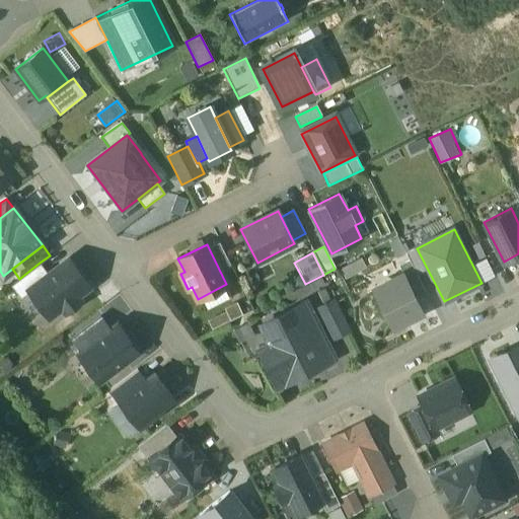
[(49,275),(29,289),(29,290),(49,315),(62,305),(66,310),(78,300),(75,295),(87,286),(68,260),(49,275)]
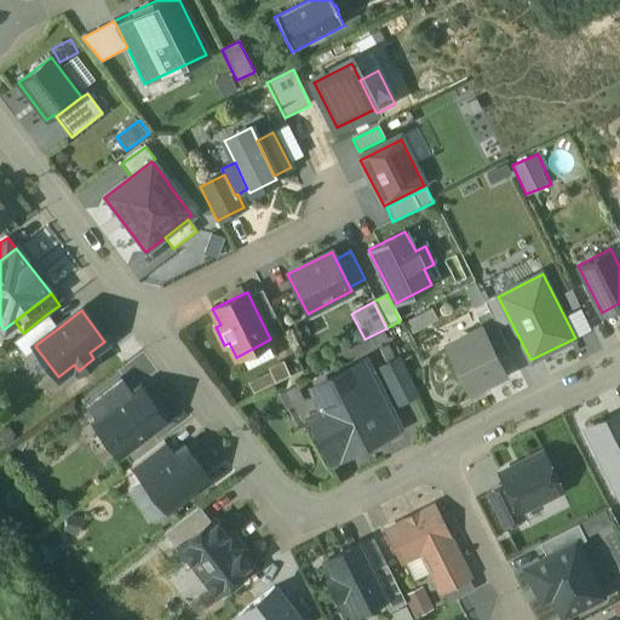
[(483,328),(497,355),(509,350),(489,311),(478,317),(483,328)]
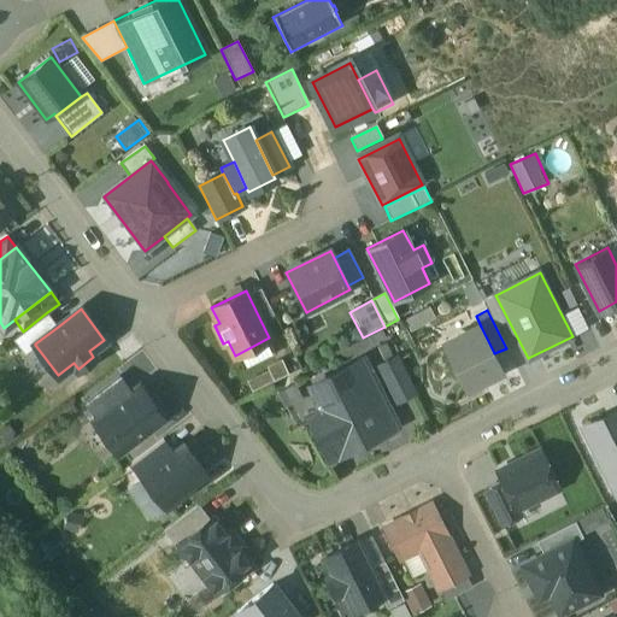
[(23,331),(13,339),(24,353),(35,345),(35,344),(58,327),(47,312),(23,331)]
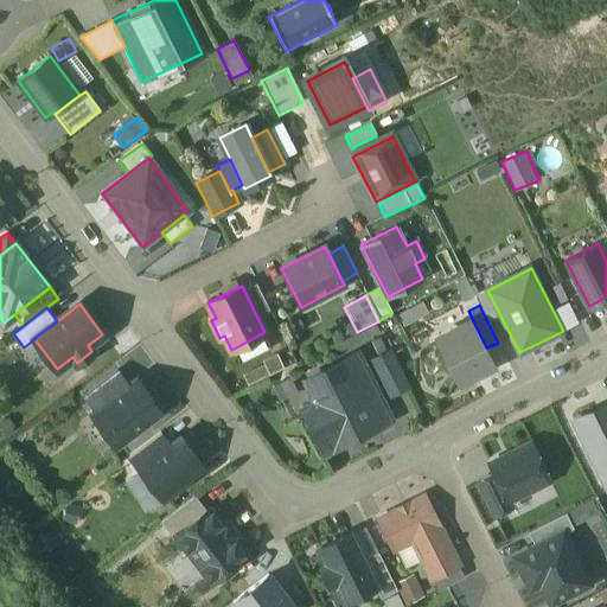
[(438,339),(459,383),(496,365),(486,347),(473,321),(438,339)]
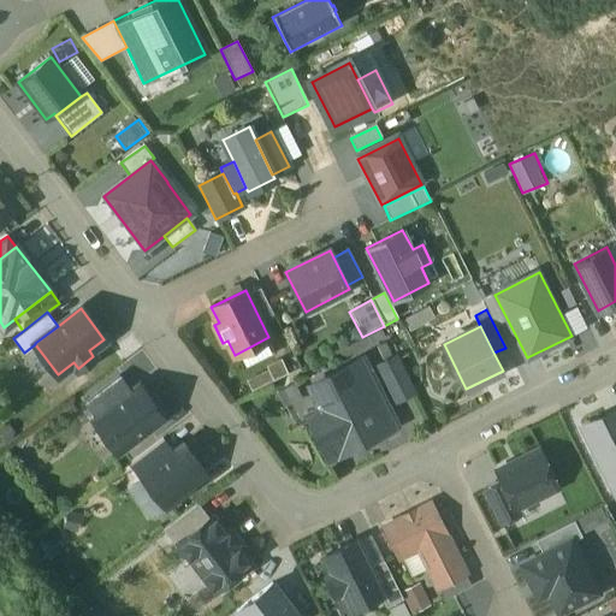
[(394,357),(378,366),(396,401),(412,392),(394,357)]
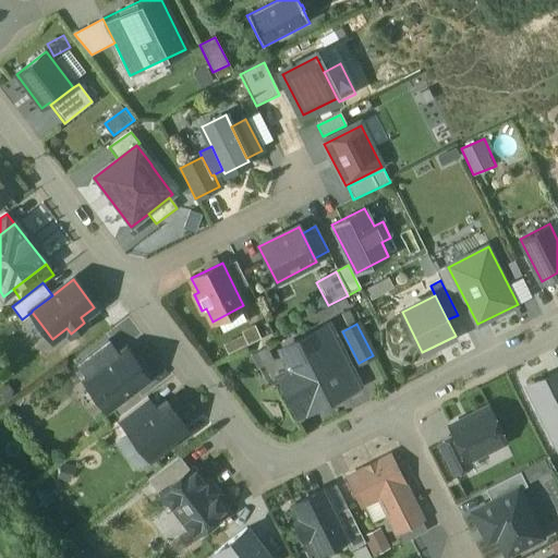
[(328,326),(316,331),(320,340),(332,335),(328,326)]
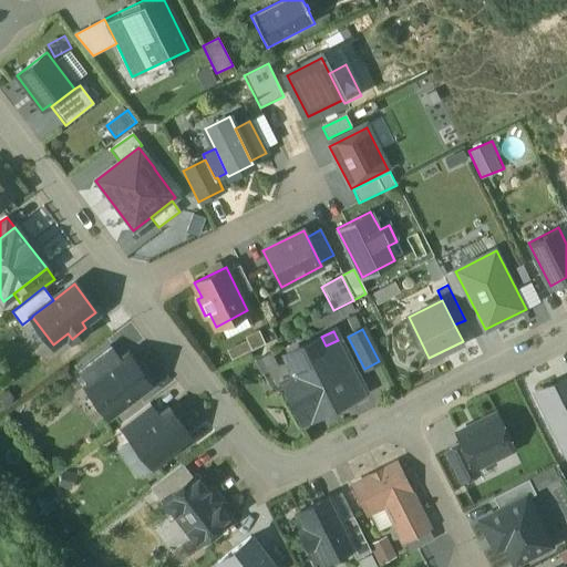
[(245,341),(225,351),(230,361),(263,344),(256,332),(244,338),(245,341)]
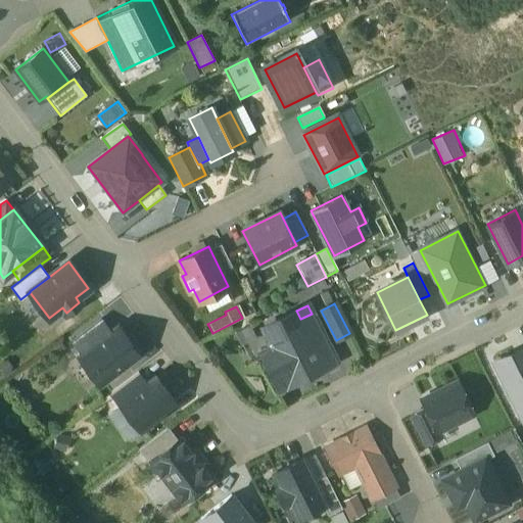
[(296,311),(280,319),(284,328),(268,336),(272,343),(277,354),(267,360),(280,387),(291,381),(290,378),(322,361),(300,319),(296,311)]
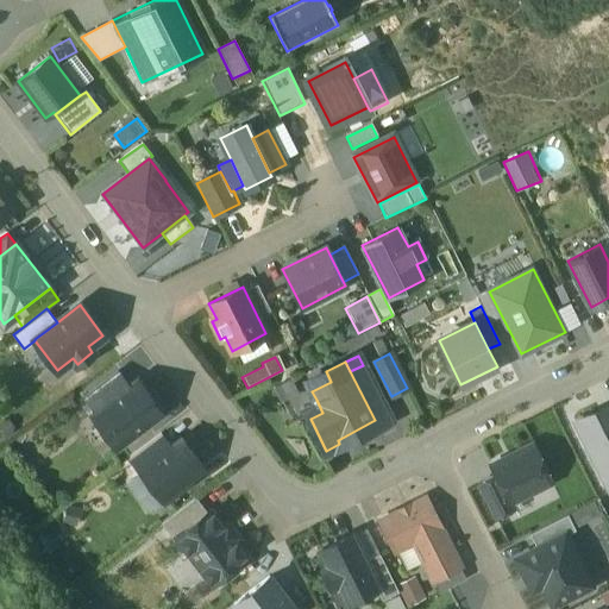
[(388,414),(363,365),(350,371),(375,420),(388,414)]
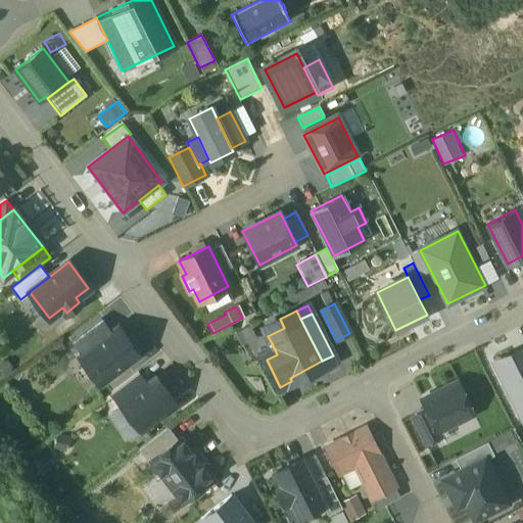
[(101,319),(72,340),(82,353),(111,331),(101,319)]
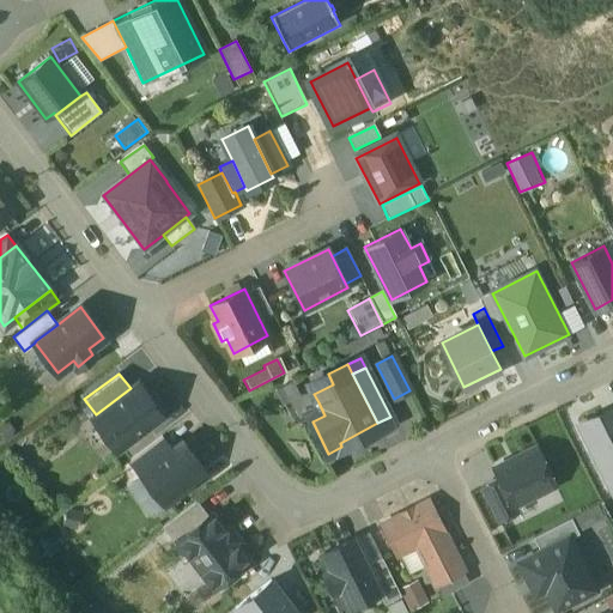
[(309,382),(314,394),(333,384),(328,374),(309,382)]
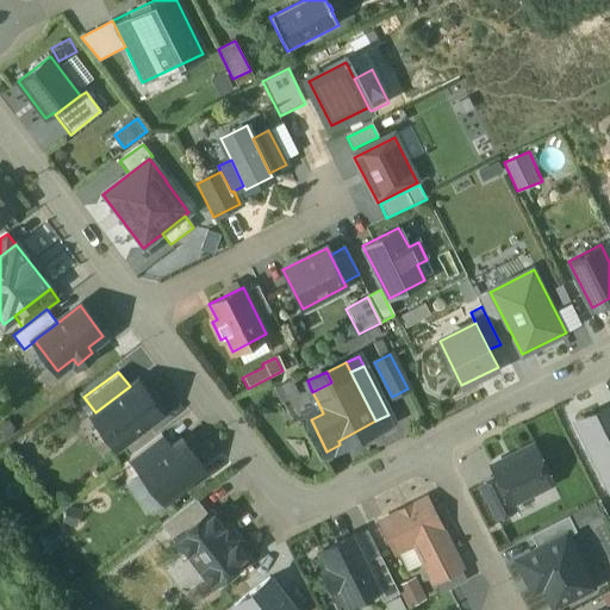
[(95,412),(92,415),(117,447),(161,412),(137,381),(130,386),(95,412)]
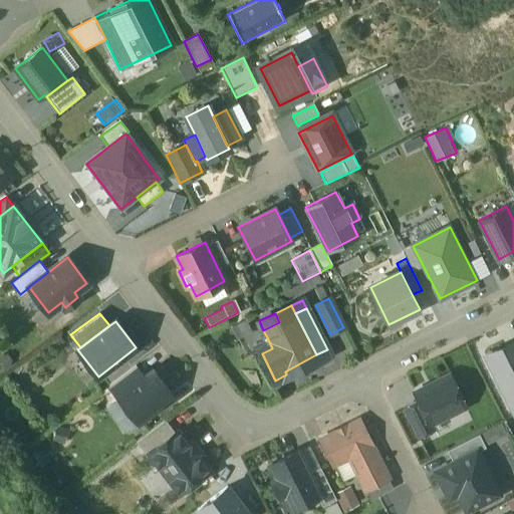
[(256,342),(262,353),(272,348),(267,337),(256,342)]
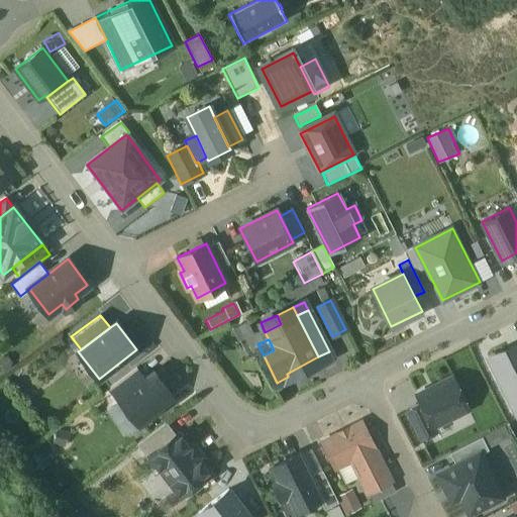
[(516,344),(491,357),(516,410),(516,344)]
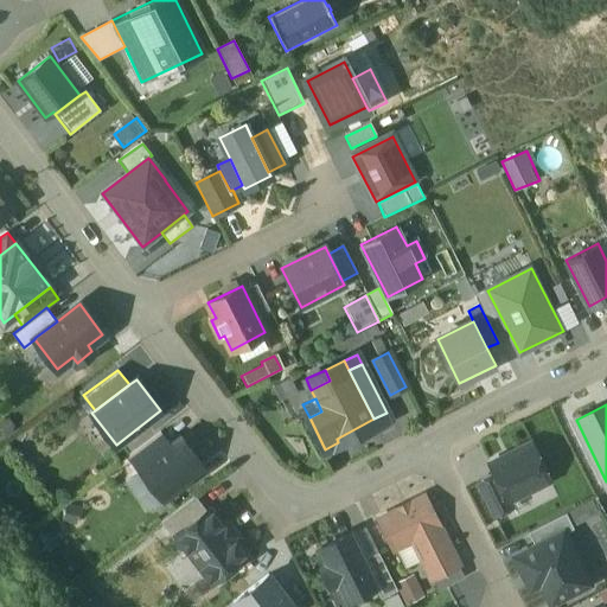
[(160,432),(128,455),(139,468),(170,445),(160,432)]
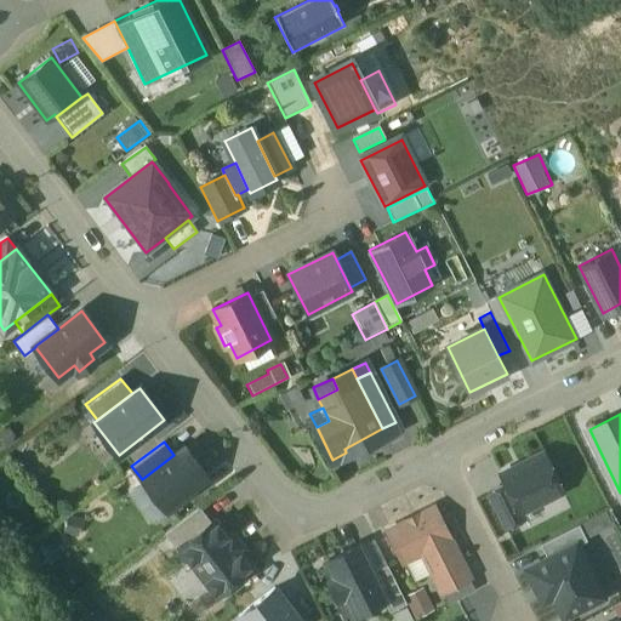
[(174,455),(142,479),(166,512),(194,491),(191,486),(206,476),(184,446),(174,455)]
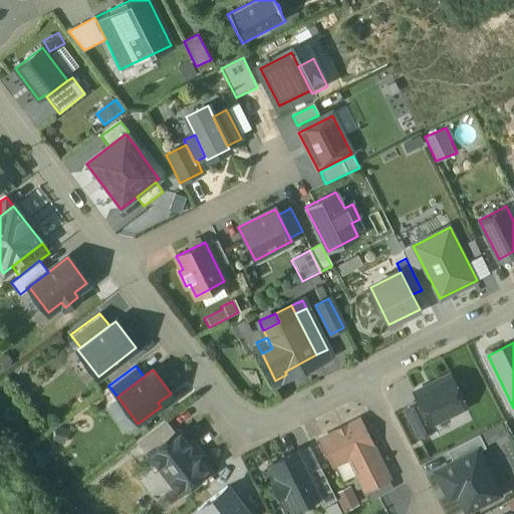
[(449,374),(415,392),(419,400),(430,424),(431,423),(465,406),(449,374)]
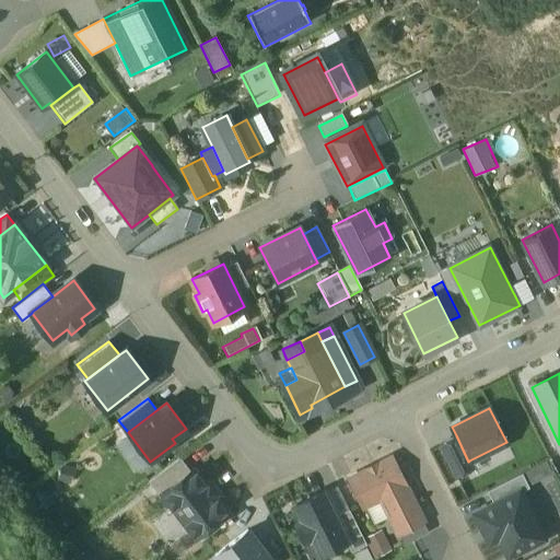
[(456,435),(440,443),(456,475),(473,466),(469,461),(468,462),(456,435)]
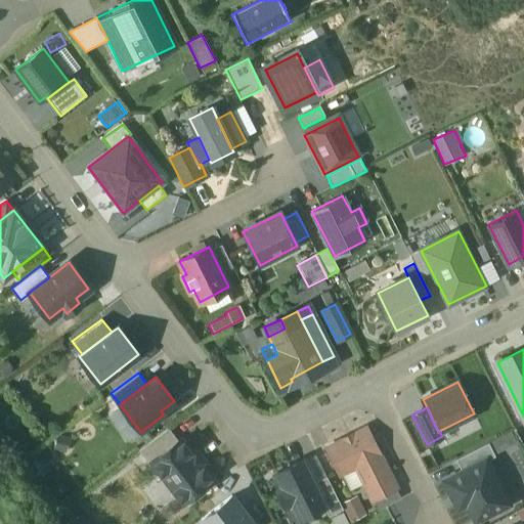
[(168,427),(138,449),(148,463),(151,461),(150,461),(178,439),(168,427)]
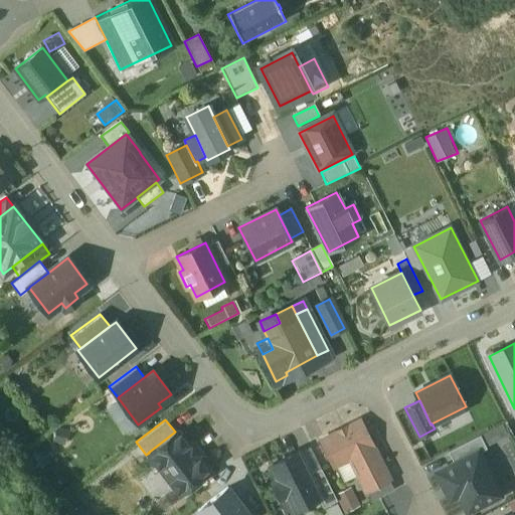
[(388,478),(359,420),(321,440),(333,464),(353,454),(362,471),(357,473),(366,489),(388,478)]
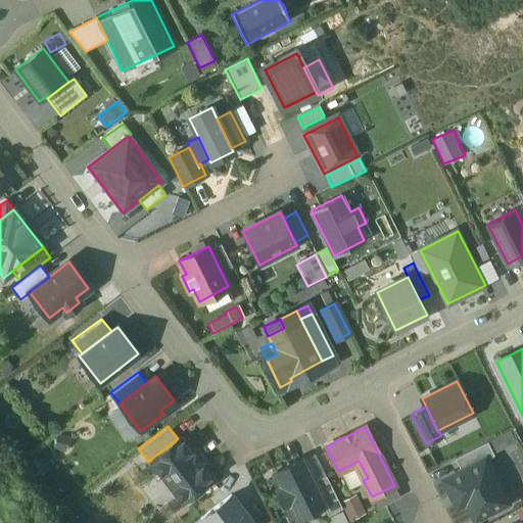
[(178,438),(150,460),(151,460),(182,501),(211,478),(180,437),(178,438)]
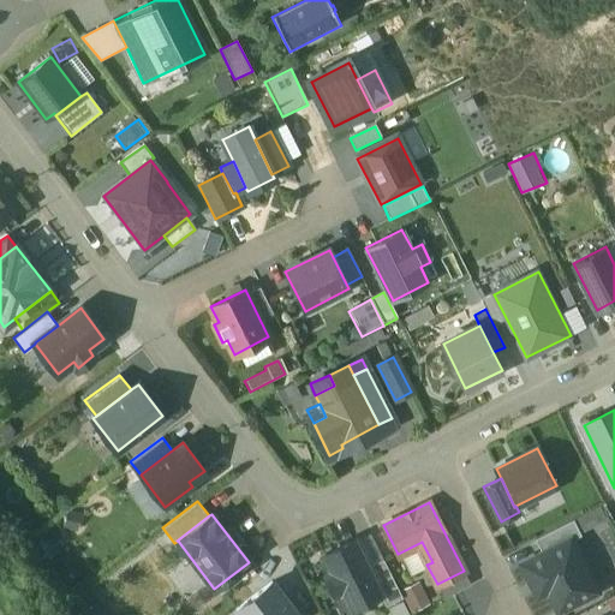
[(543,553),(571,539),(580,535),(573,519),(535,537),(543,553)]
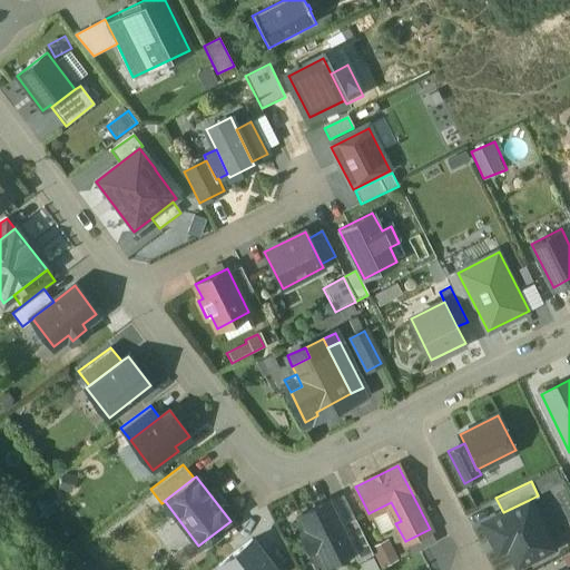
[(328,500),(301,514),(308,530),(303,533),(311,549),(316,546),(325,561),(352,548),(353,548),(341,524),(328,500)]
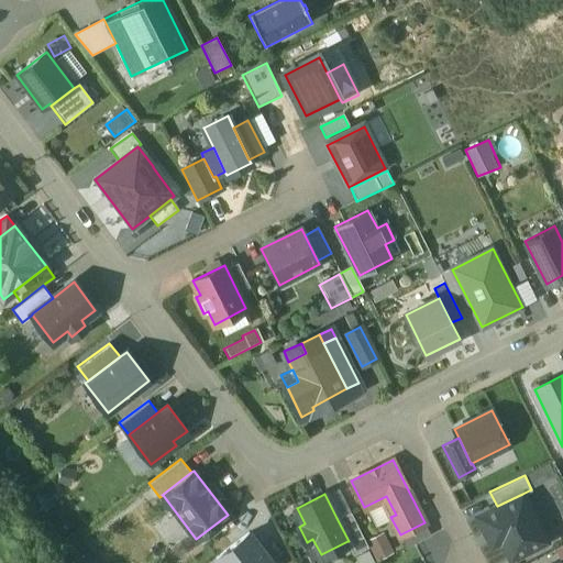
[(497,506),(479,515),(493,542),(500,538),(510,559),(545,541),(522,494),(497,506)]
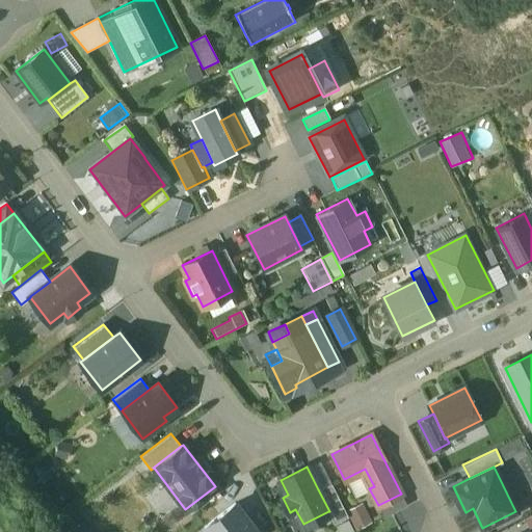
[(348,515),(330,482),(318,489),(329,511),(328,511),(334,523),(348,515)]
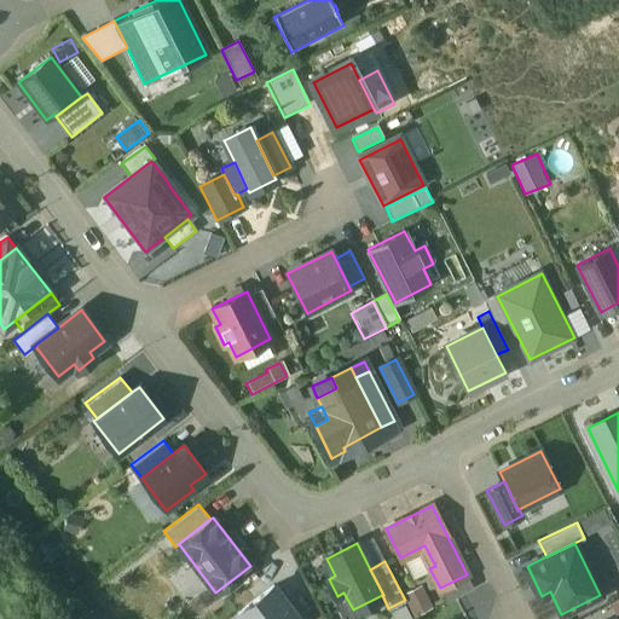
[(467,574),(440,588),(446,600),(473,586),(467,574)]
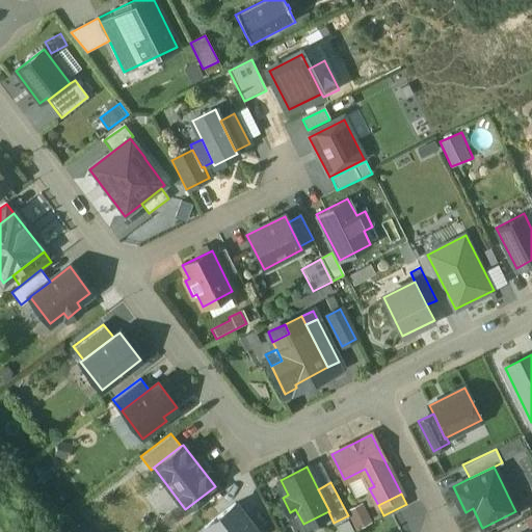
[(275,531),(277,531),(267,512),(255,520),(250,512),(259,507),(250,495),(241,500),(260,531),(275,531)]
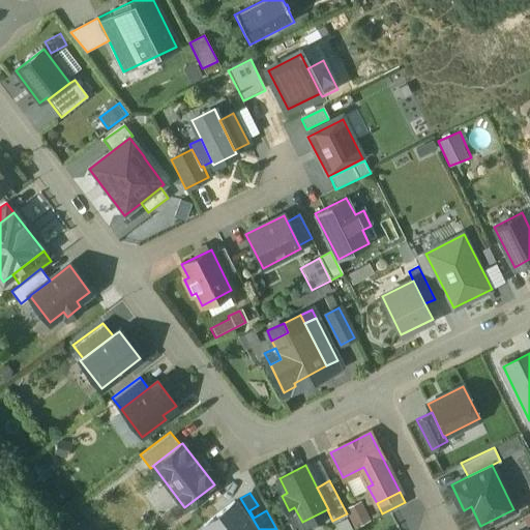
[(355,525),(371,517),(361,499),(346,507),(355,525)]
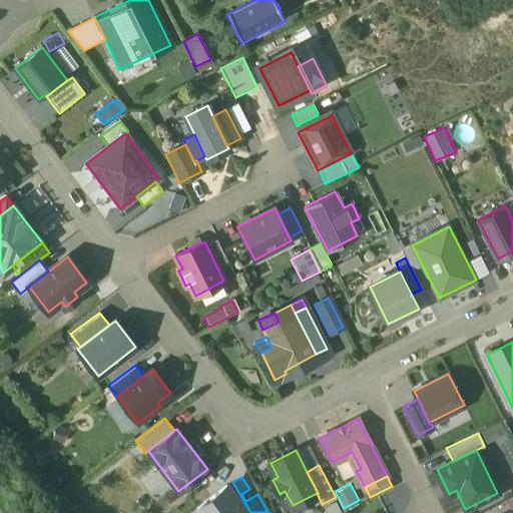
[(247,512),(226,486),(196,510),(198,512),(247,512)]
